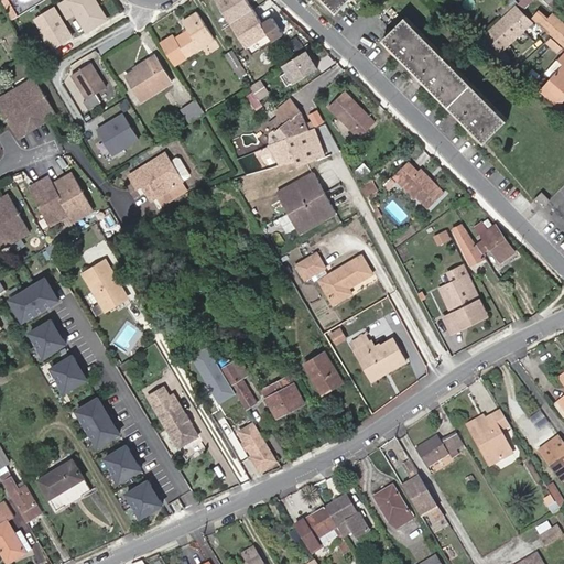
[(107,19),(98,4),(95,7),(90,0),(68,0),(63,3),(71,17),(76,14),(87,32),(107,19)]
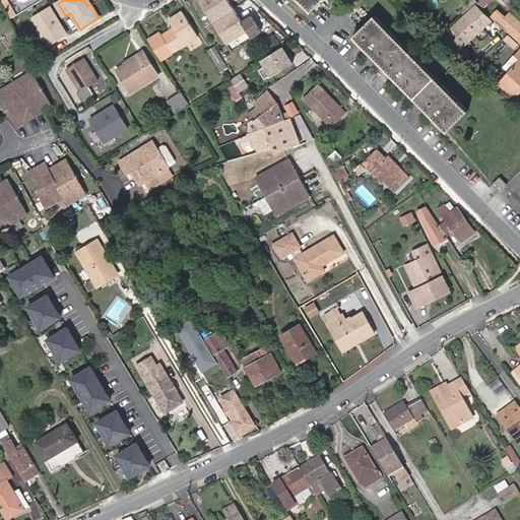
[(196,0),(226,45),(246,33),(250,38),(259,33),(250,17),(241,23),(225,0),(196,0)]
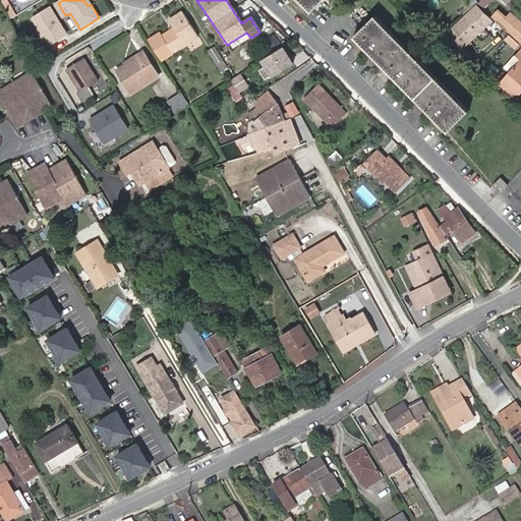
[(301,0),(313,11),(324,0),(301,0)]
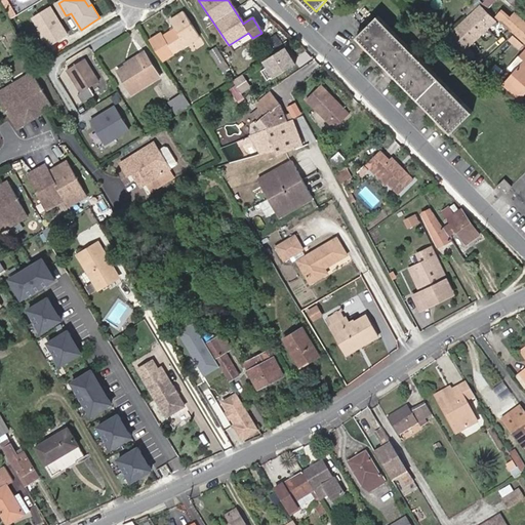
[(32,15),(48,45),(71,33),(53,3),(32,15)]
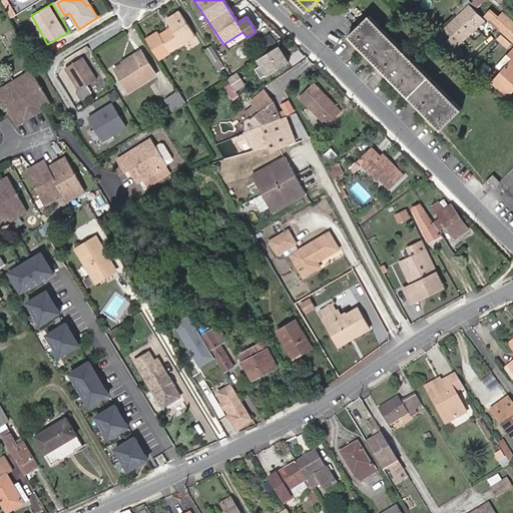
[(474,8),(471,5),(455,20),(466,31),(480,18),(482,16),(474,8)]
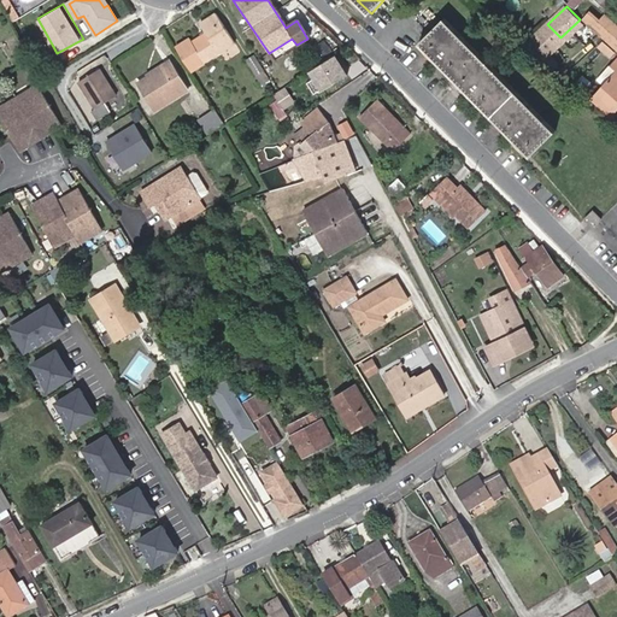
[(587,10),(580,17),(616,50),(616,23),(603,11),(597,18),(587,10)]
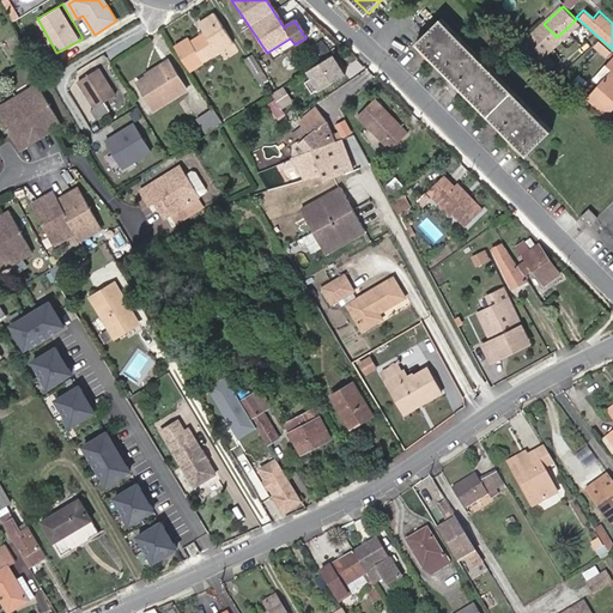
[(201,65),(234,46),(213,14),(198,25),(204,35),(189,44),(201,65)]
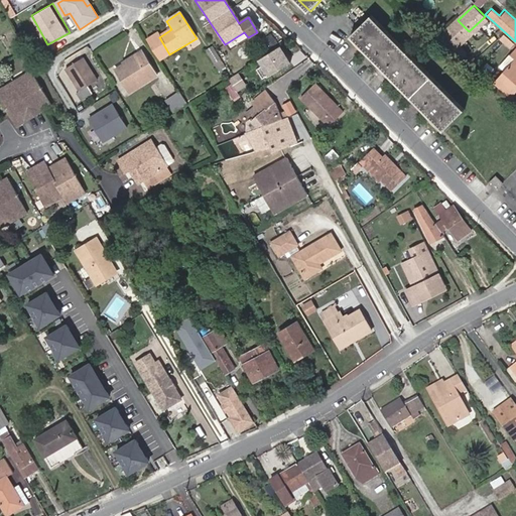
[(442,120),(437,124),(443,130),(465,110),(373,16),(352,35),(358,41),(363,37),(368,43),(363,47),(394,80),(399,76),(405,82),(400,86),(431,118),(436,114),(442,120)]
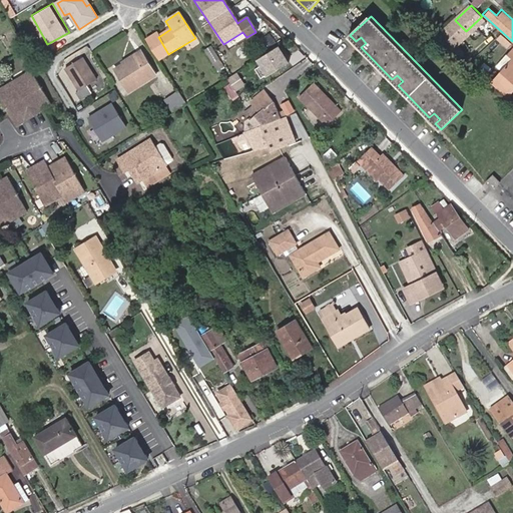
[(466,31),(455,20),(435,37),(450,51),(469,33),(466,31)]
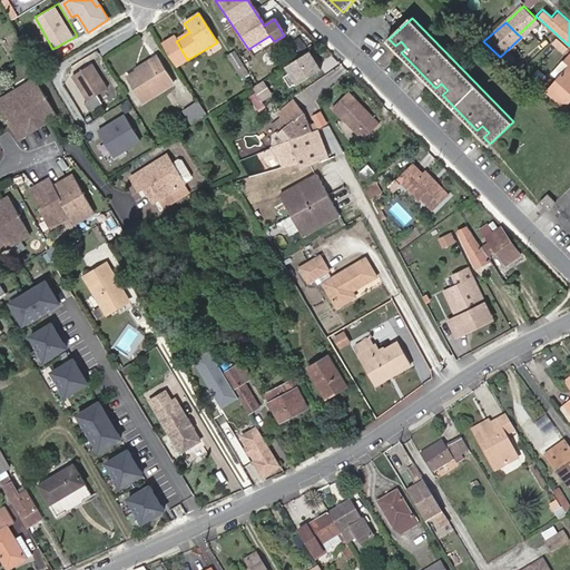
[(401,41),(395,46),(401,52),(406,48),(401,41)]
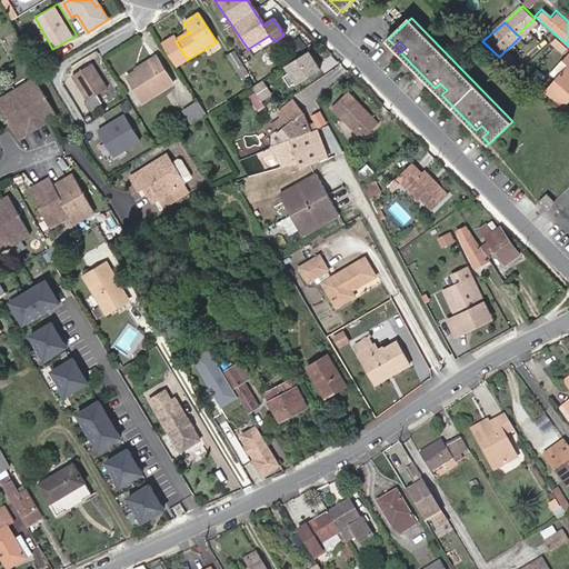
[(308,51),(282,68),(295,87),(320,70),(308,51)]
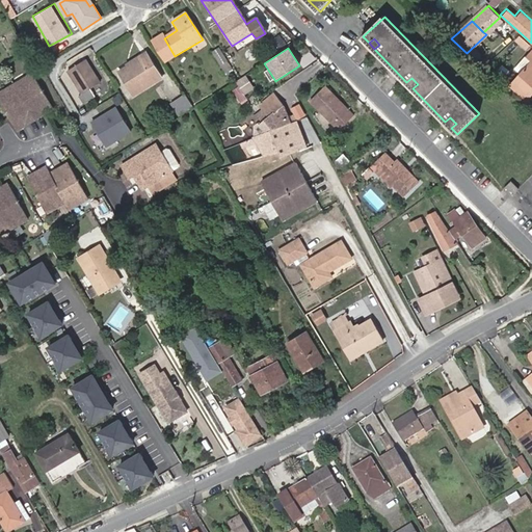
[(211,54),(219,68),(227,62),(218,50),(211,54)]
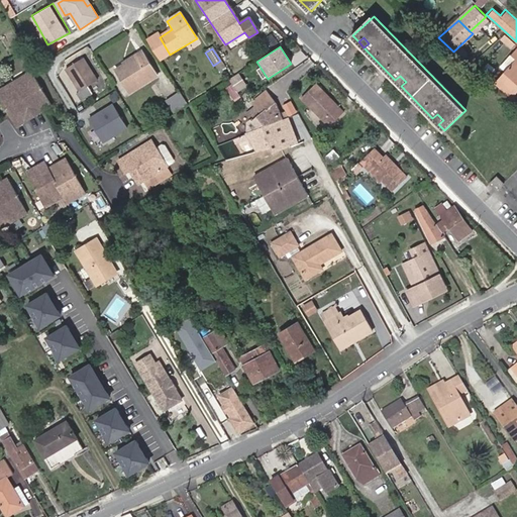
[(128,64),(124,66),(115,72),(128,94),(158,76),(141,52),(126,62),(128,64)]
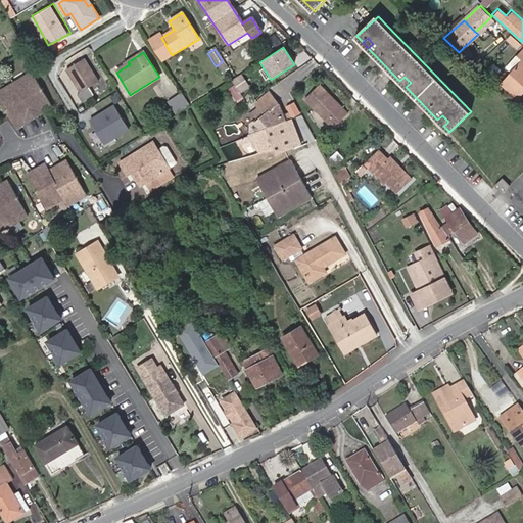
[(522,85),(522,54),(518,61),(521,64),(506,83),(519,95),(522,90),(522,88),(522,87),(522,85)]
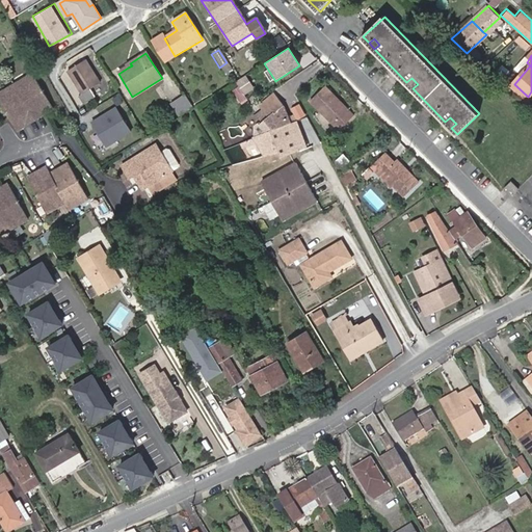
[(65,71),(80,95),(77,97),(82,105),(95,98),(89,89),(99,83),(84,60),(65,71)]
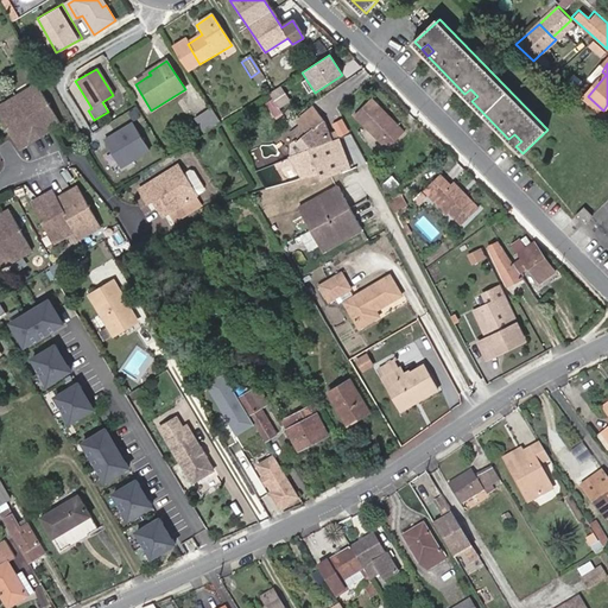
[(5,105),(0,107),(0,114),(21,149),(29,144),(26,140),(30,138),(32,143),(40,137),(49,132),(46,128),(50,126),(52,130),(62,124),(37,84),(29,90),(30,94),(19,101),(7,108),(5,105)]
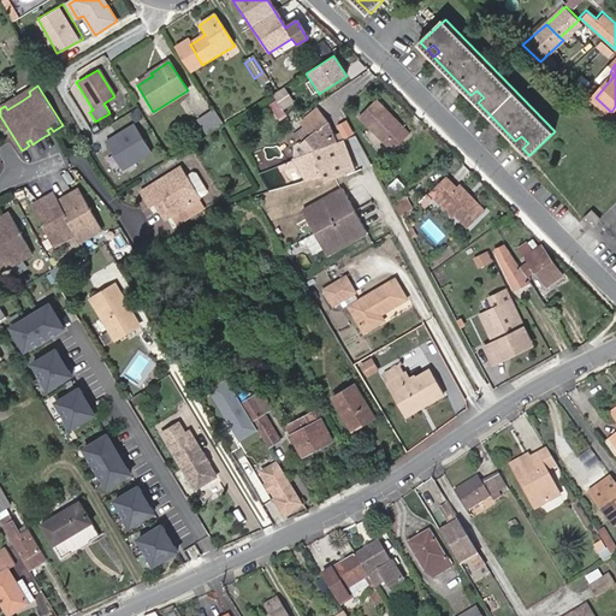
[(471,95),(478,102),(484,98),(477,90),(471,95)]
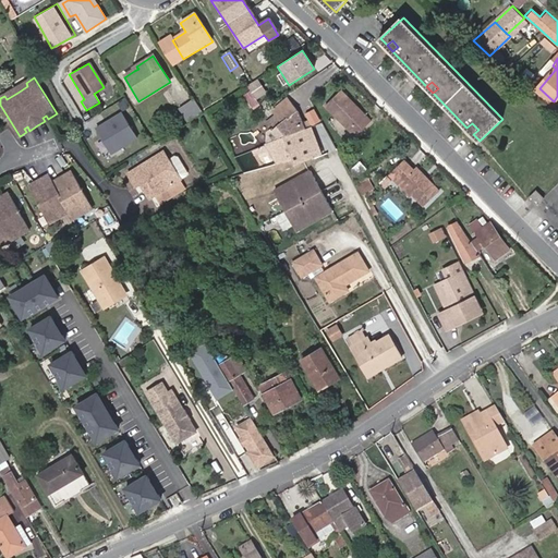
[(15,89),(4,96),(7,99),(17,93),(27,86),(26,83),(15,89)]
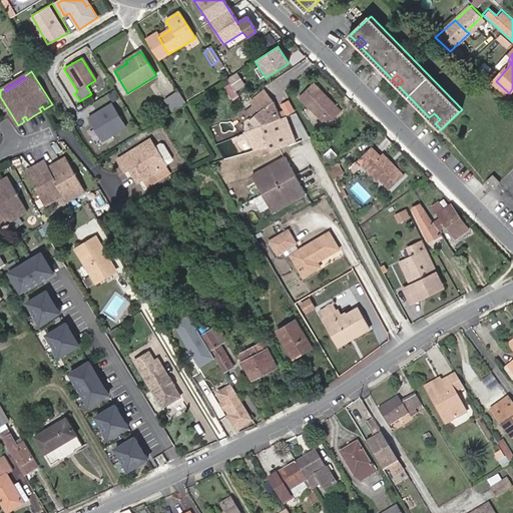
[(297,94),(324,123),(339,109),(311,80),(297,94)]
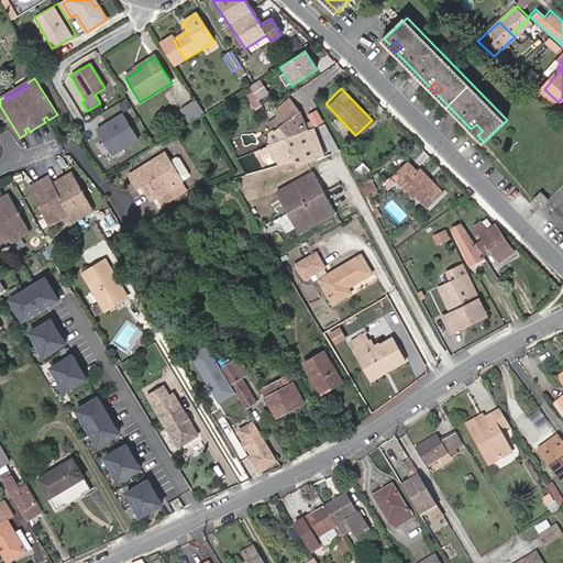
[(300,113),(289,98),(271,116),(275,120),(268,124),(274,132),(277,130),(284,139),(280,141),(269,145),(273,151),(267,153),(273,167),(295,161),(297,168),(313,162),(318,159),(317,159),(324,155),(309,130),(309,129),(288,138),(282,128),(300,113)]
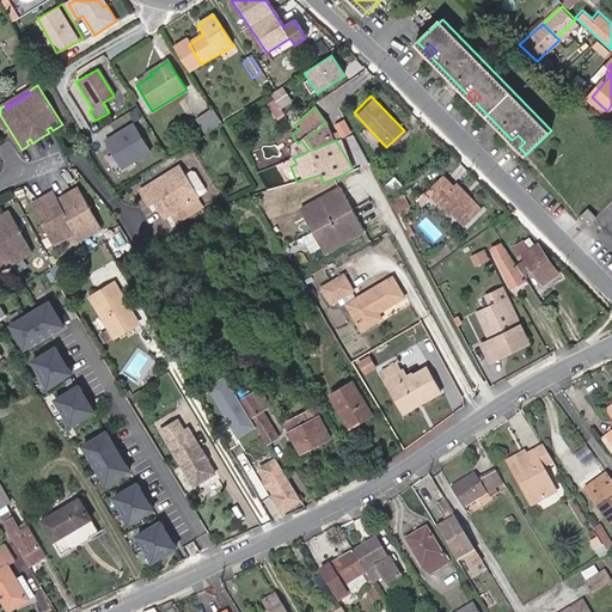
[(203,135),(221,123),(212,110),(194,121),(203,135)]
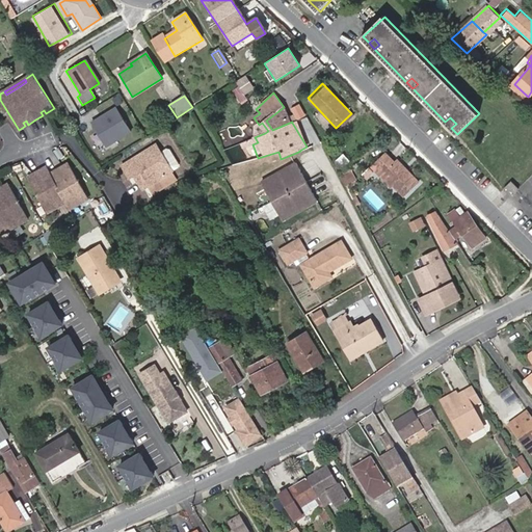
[(302,102),(293,106),(299,118),(308,113),(302,102)]
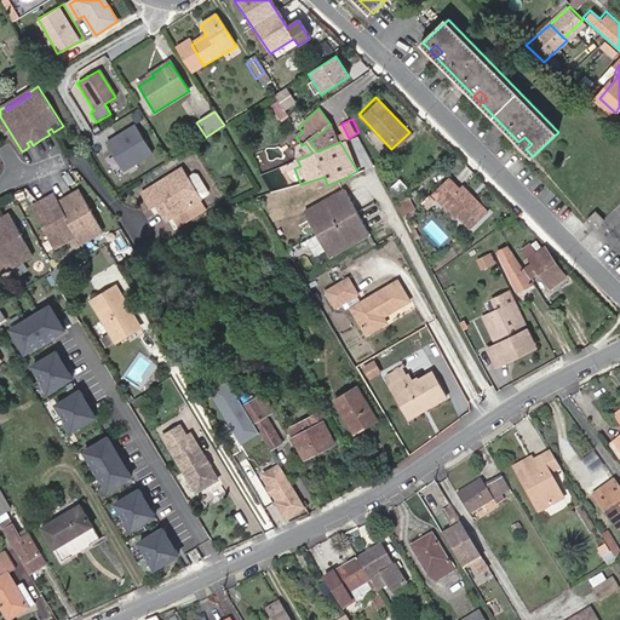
[(136,121),(105,141),(125,170),(155,151),(136,121)]
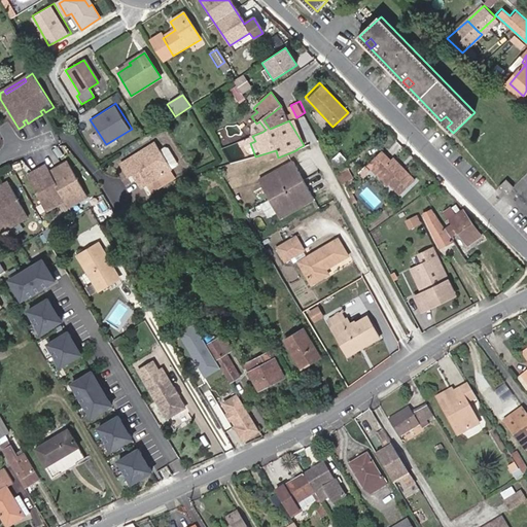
[(289,120),(281,106),(264,119),(270,129),(289,120)]
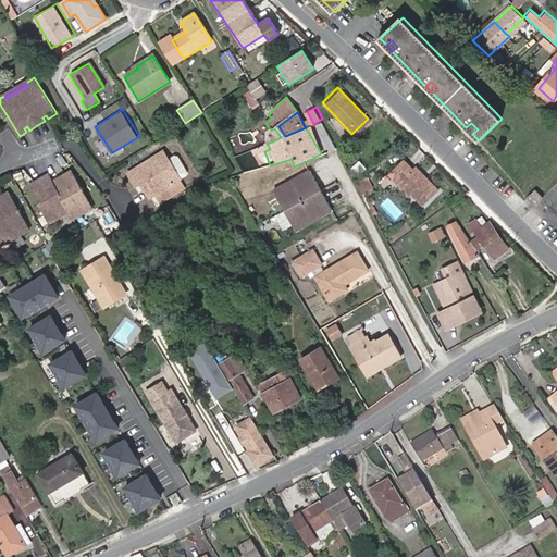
[(466,127),(472,134),(478,130),(471,123),(466,127)]
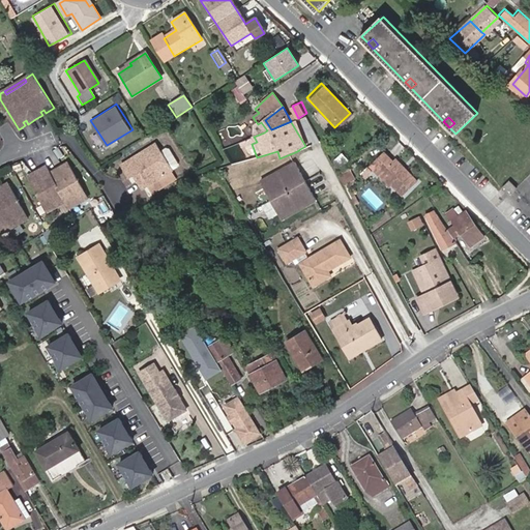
[(261,122),(258,124),(264,133),(267,130),(261,122)]
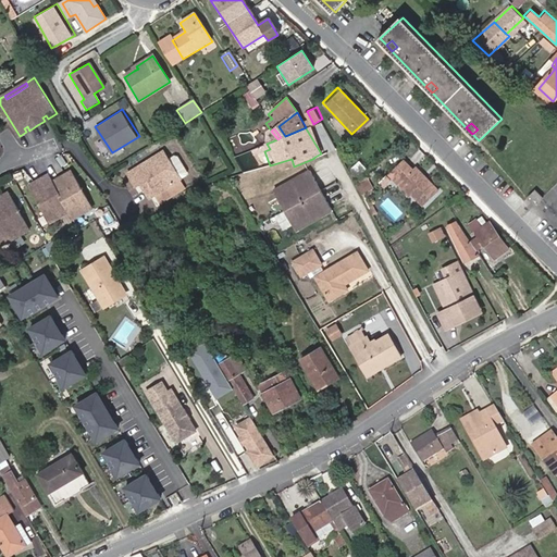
[(163,150),(127,173),(139,193),(144,189),(149,198),(181,178),(163,150)]
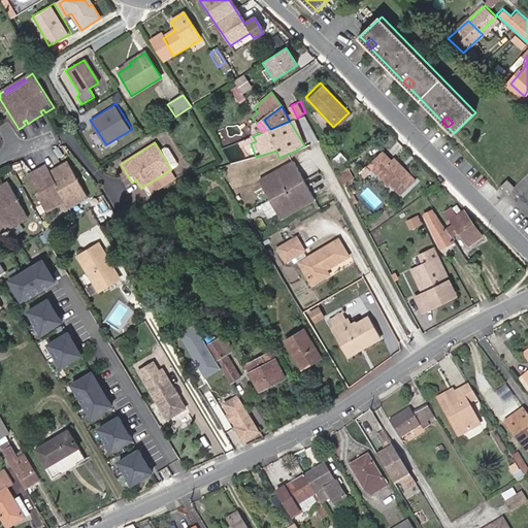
[(377,171),(387,182),(400,194),(415,180),(392,158),(389,160),(380,152),(365,164),(374,174),(377,171)]
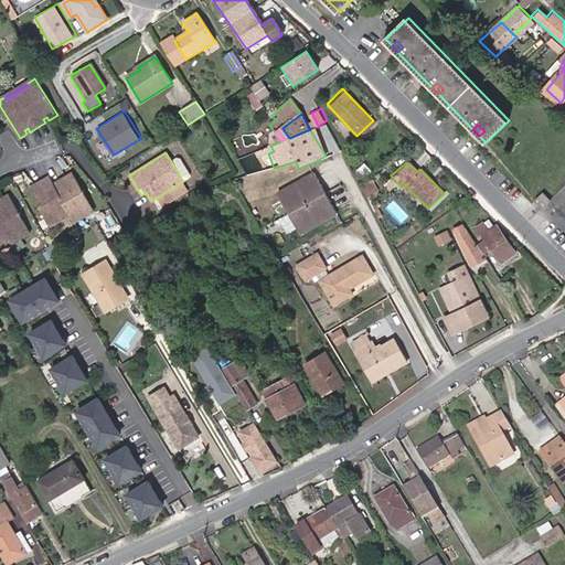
[(312,172),(276,193),(301,236),(337,215),(312,172)]
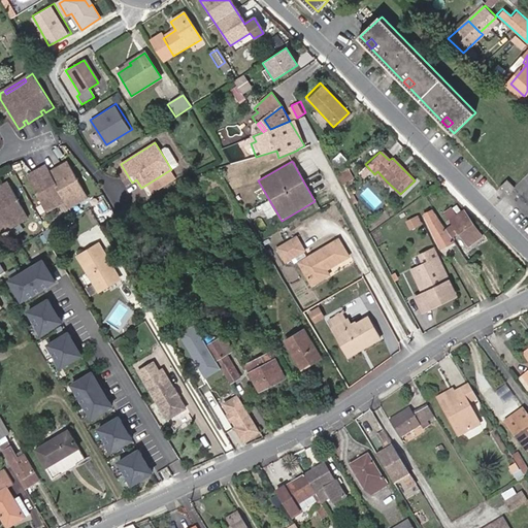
[(57,168),(50,172),(65,199),(68,205),(78,200),(79,202),(88,197),(67,162),(60,166),(62,169),(59,171),(57,168)]
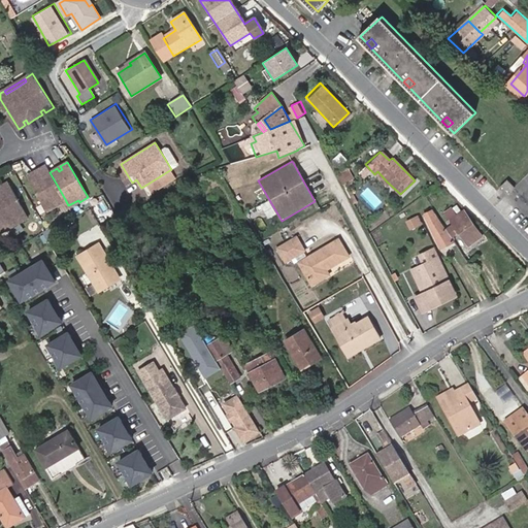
[(50,172),(45,165),(38,170),(40,172),(37,174),(35,171),(28,175),(47,211),(56,206),(55,204),(65,199),(50,172)]
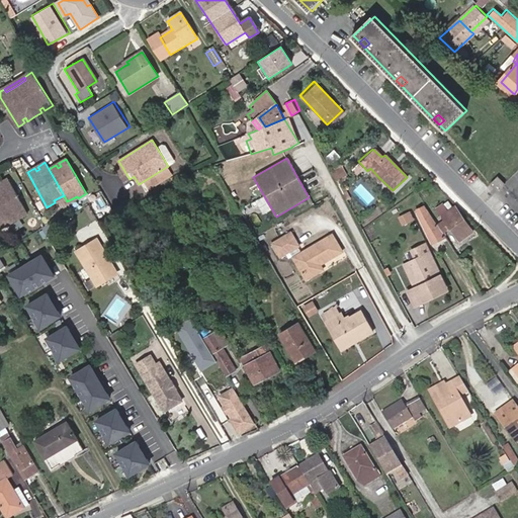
[(376,180),(379,178),(370,168),(367,171),(376,180)]
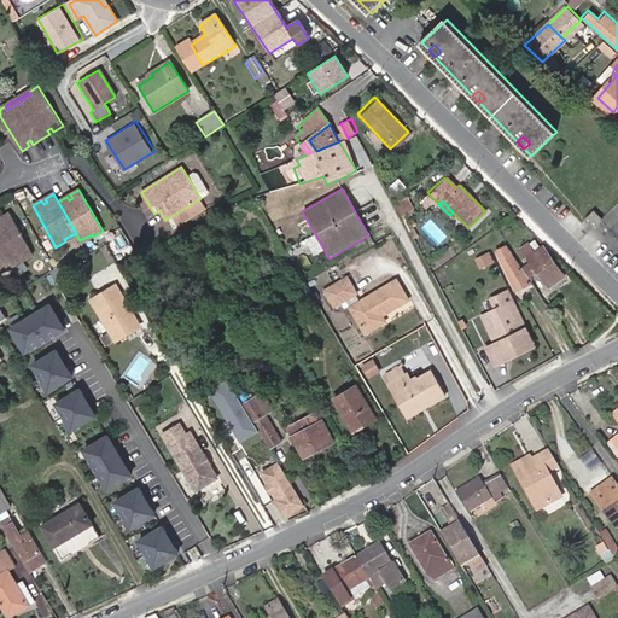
[(594,228),(602,219),(594,210),(586,220),(594,228)]
